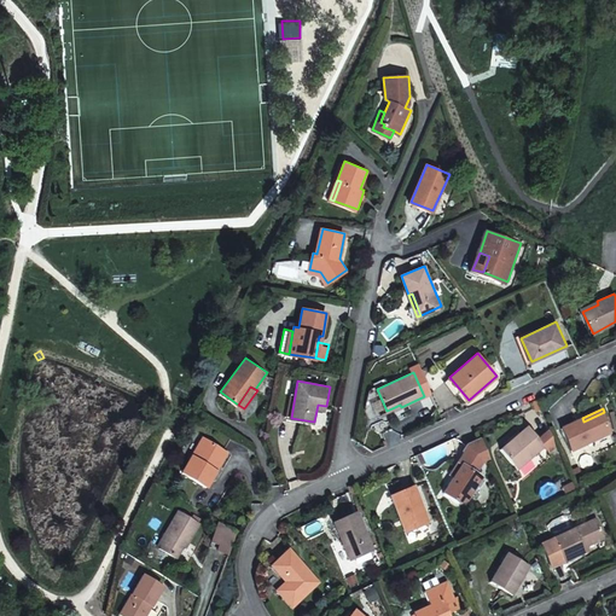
[(612,431),(604,412),(583,422),(582,418),(563,426),(574,449),(612,431)]
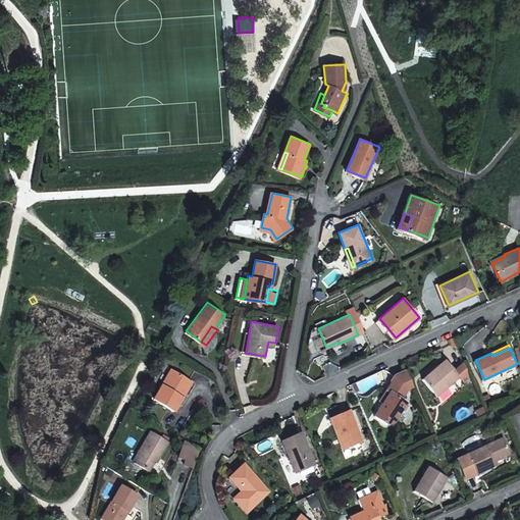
[(461,376),(446,359),(423,378),(437,396),(461,376)]
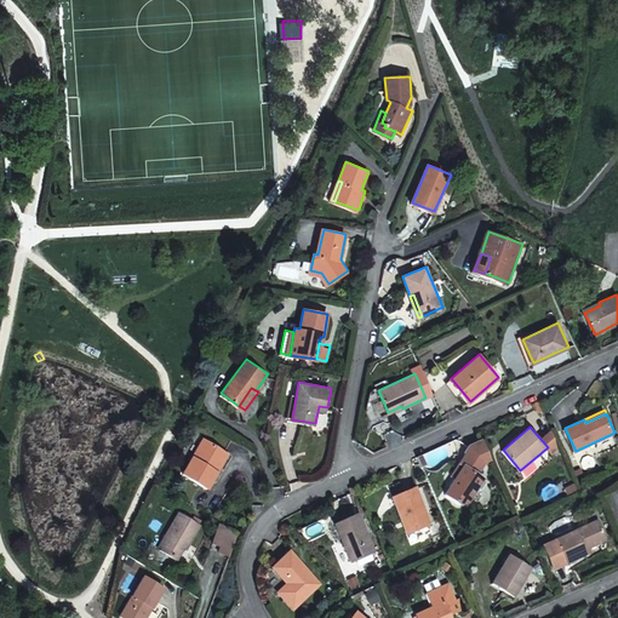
[(215,469),(224,451),(204,439),(183,473),(209,487),(218,471),(215,469)]
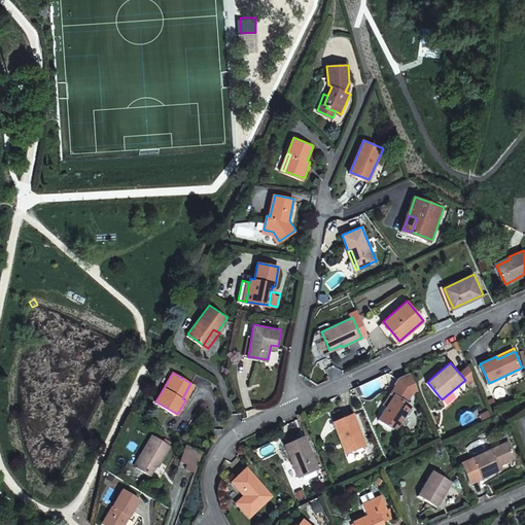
[(419,390),(412,373),(400,378),(396,384),(397,384),(391,393),(394,396),(387,407),(379,419),(391,427),(399,425),(408,413),(405,411),(410,404),(412,405),(417,397),(412,394),(412,393),(419,390)]
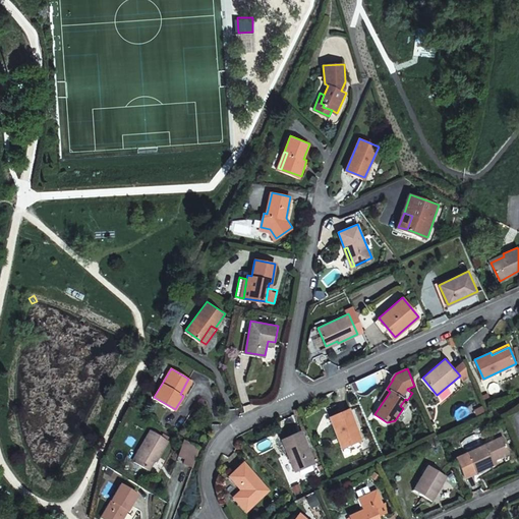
[(191,381),(188,379),(180,394),(183,396),(191,381)]
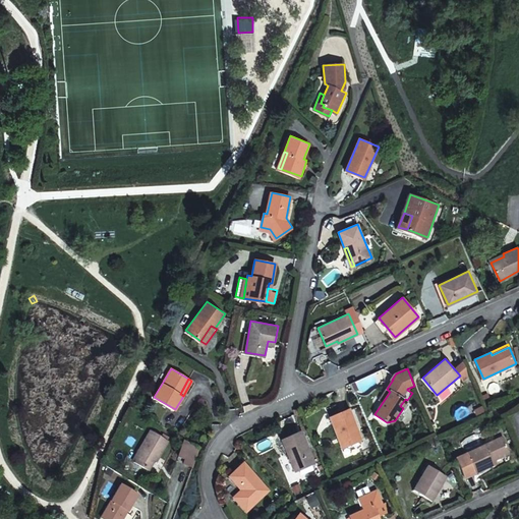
[(380,400),(383,402),(390,392),(387,389),(380,400)]
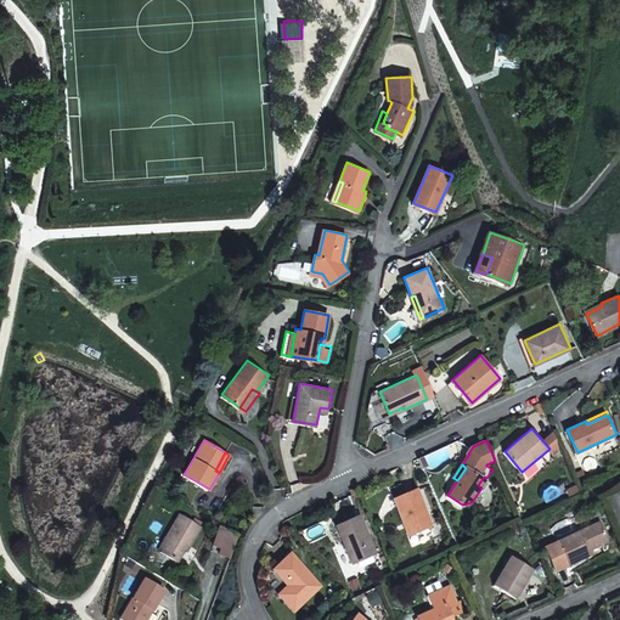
[(581,491),(578,483),(567,489),(570,496),(581,491)]
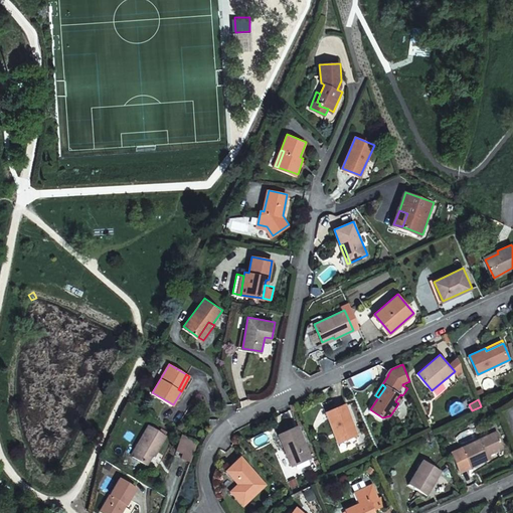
[(326,412),(339,442),(358,434),(345,403),(326,412)]
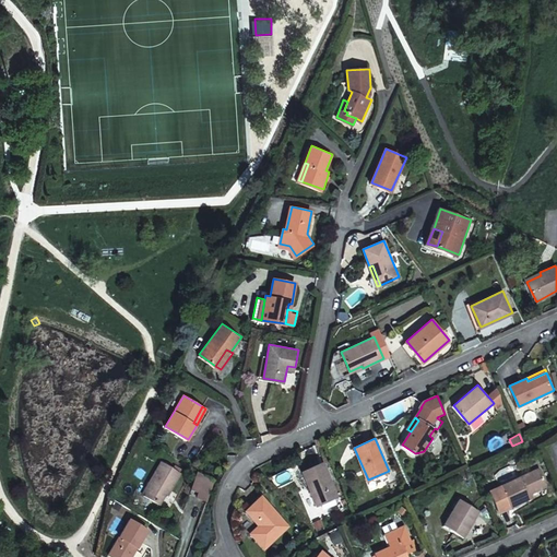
[(169,486),(173,488),(180,473),(162,461),(143,493),(161,502),(169,486)]
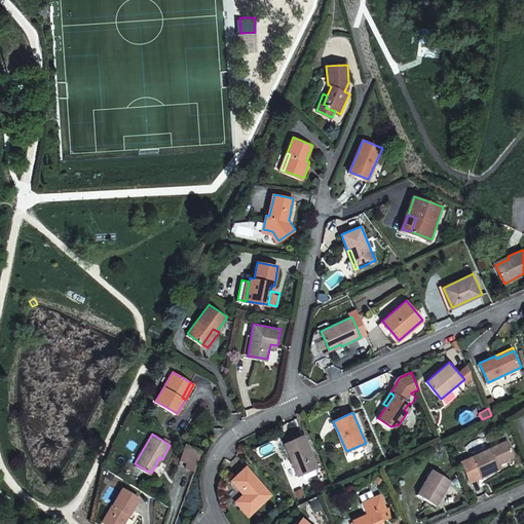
[(304,435),(286,444),(300,475),(319,466),(304,435)]
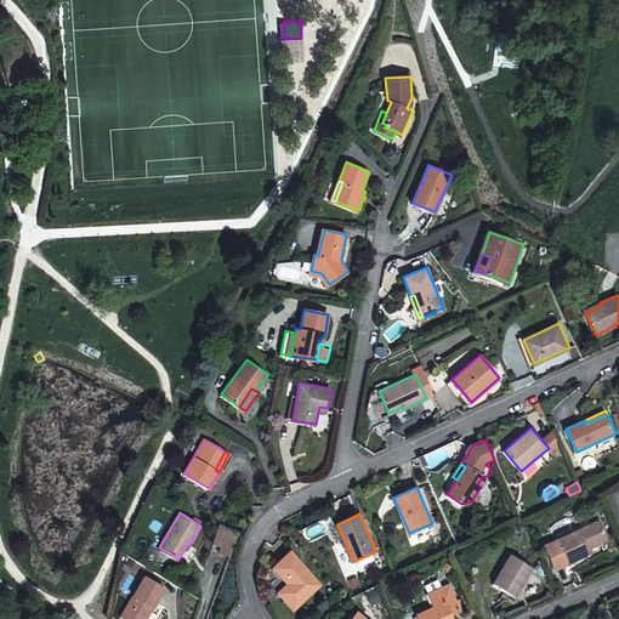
[(586,550),(591,546),(608,539),(598,520),(552,540),(544,544),(556,568),(589,554),(586,550)]
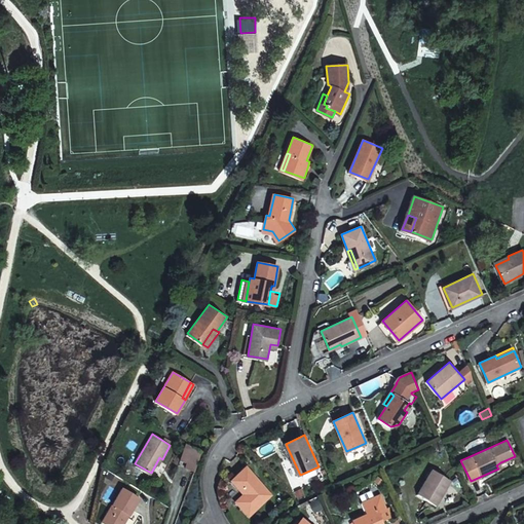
[(366,443),(346,451),(349,457),(369,448),(366,443)]
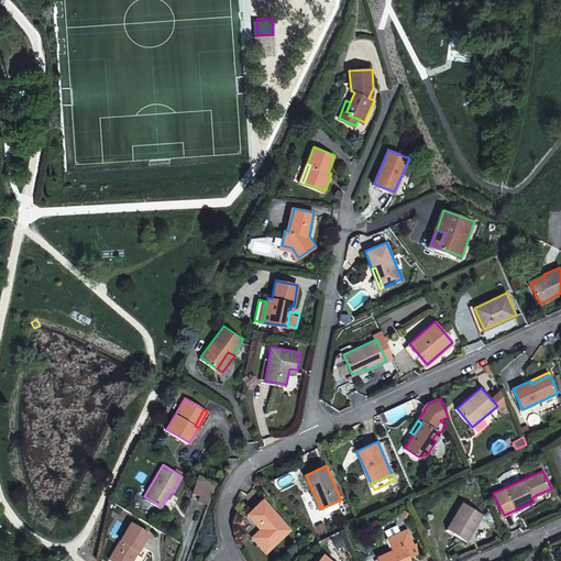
[(210,479),(205,475),(195,493),(201,496),(210,479)]
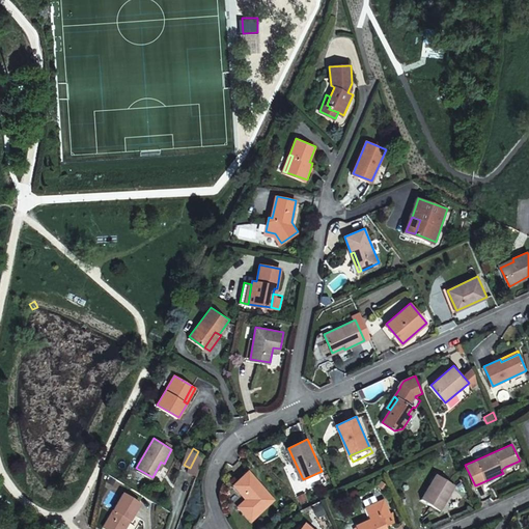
[(197,473),(206,455),(198,451),(190,468),(189,469),(197,473)]
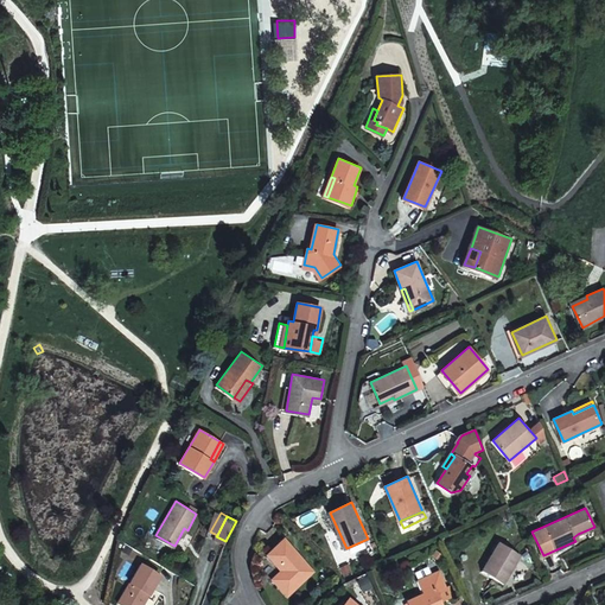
[(536,520),(528,524),(532,532),(540,528),(536,520)]
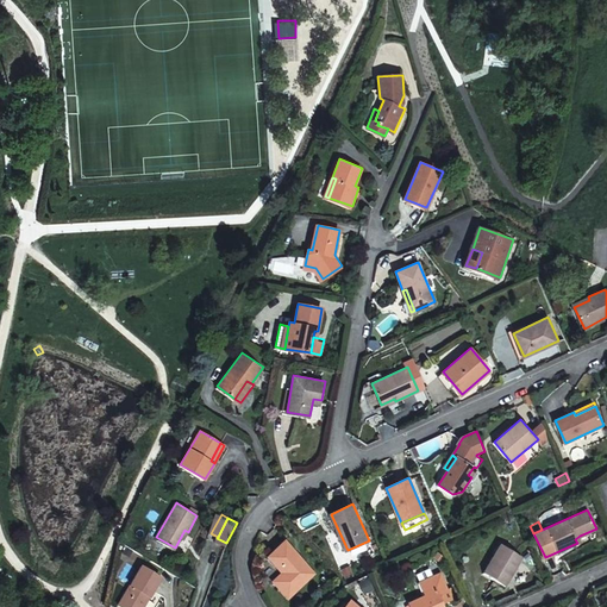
[(285,571),(279,577),(293,593),(315,571),(287,540),(270,556),(285,571)]
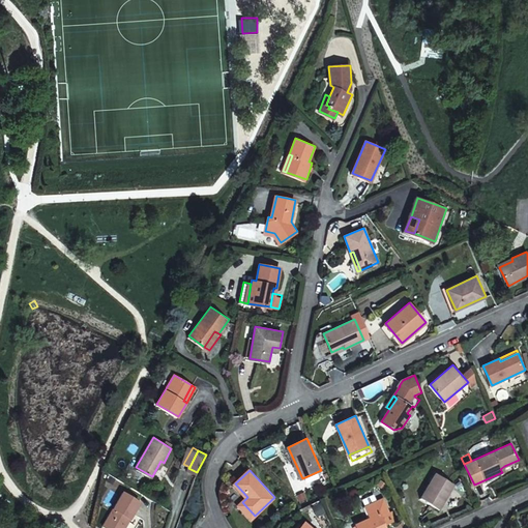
[(421,498),(440,508),(455,484),(436,472),(421,498)]
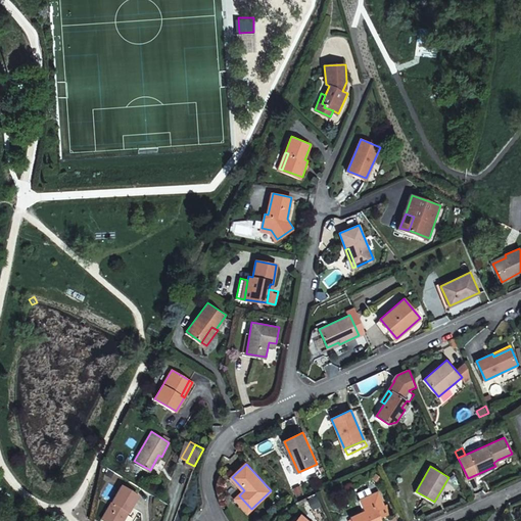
[(102,518),(107,520),(119,520),(126,510),(128,512),(138,494),(122,485),(102,518)]
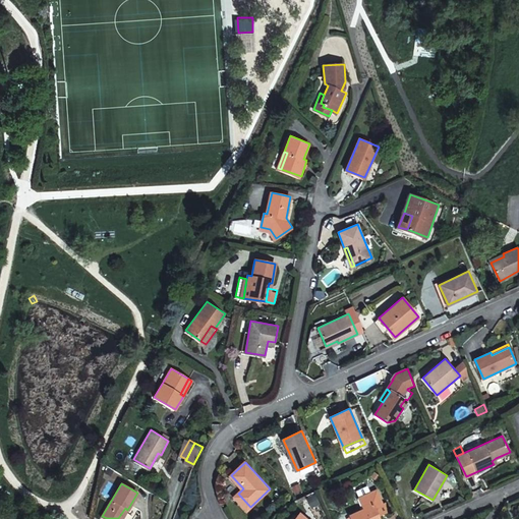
[(375,518),(379,516),(391,510),(387,501),(384,502),(377,488),(357,498),(363,509),(349,515),(350,518),(375,518)]
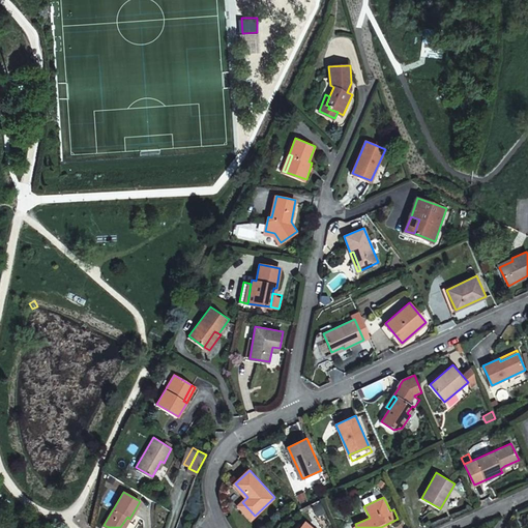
[(326,508),(322,501),(316,504),(319,511),(326,508)]
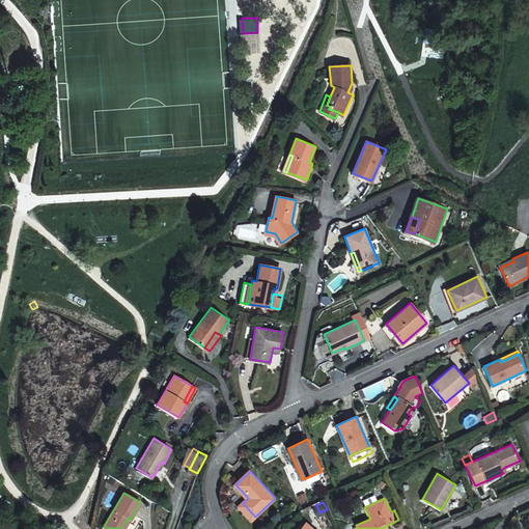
[(255,517),(243,503),(241,505),(253,519),(255,517)]
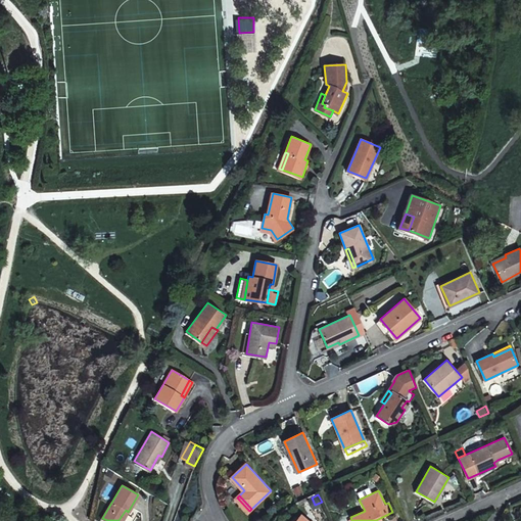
[(126,510),(119,520),(123,520),(128,512),(126,510)]
